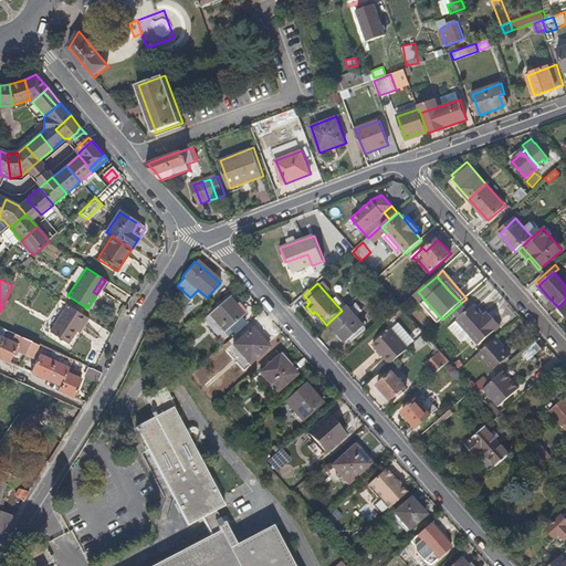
[(243,318),(236,312),(237,308),(229,300),(209,316),(211,318),(224,334),(230,329),(243,318)]
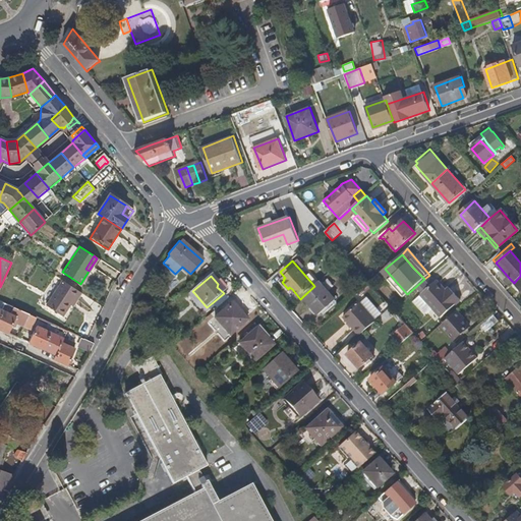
[(449,297),(445,293),(437,283),(435,284),(428,276),(424,279),(414,288),(421,295),(415,301),(433,322),(460,299),(454,293),(449,297)]
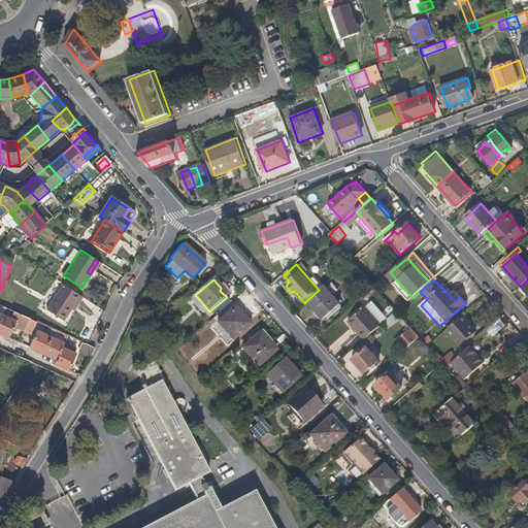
[(72,309),(76,302),(78,304),(84,297),(64,284),(47,309),(64,321),(72,309)]
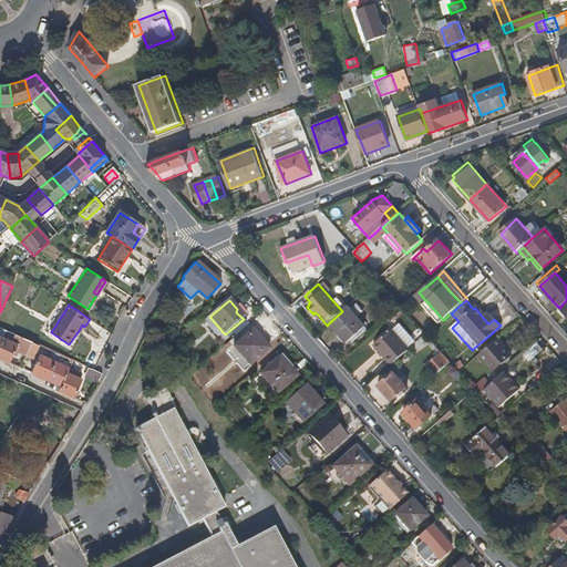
[(247,316),(239,307),(237,309),(236,312),(244,319),(247,316)]
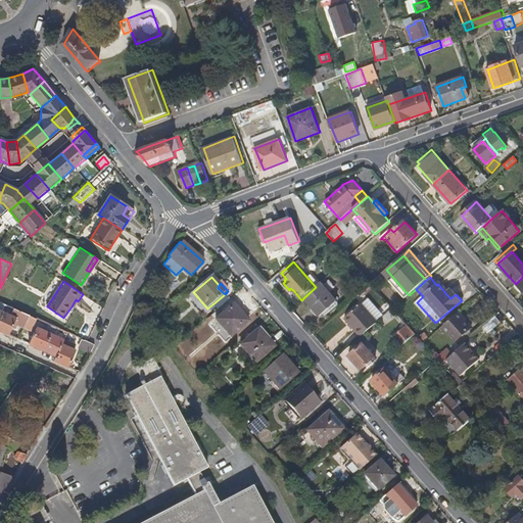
[(337,301),(322,283),(316,287),(304,297),(321,317),(337,301)]
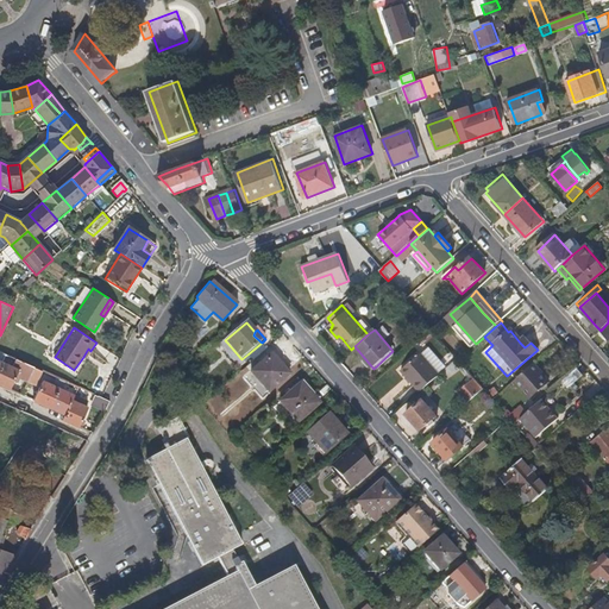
[(531,343),(526,338),(520,343),(525,347),(531,343)]
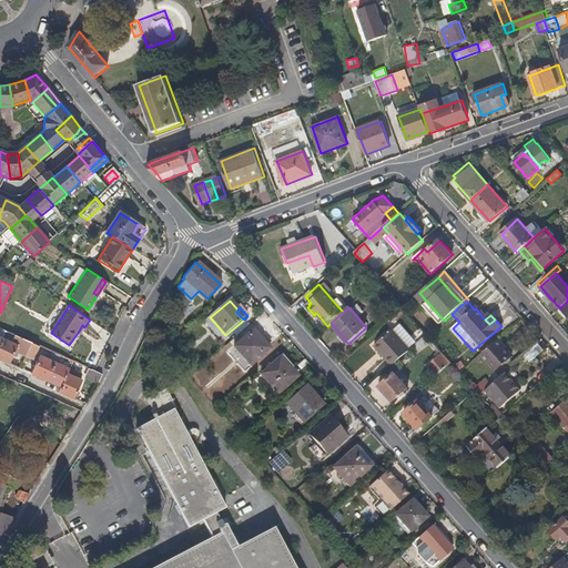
[(223,344),(234,335),(231,331),(225,335),(212,320),(206,325),(223,344)]
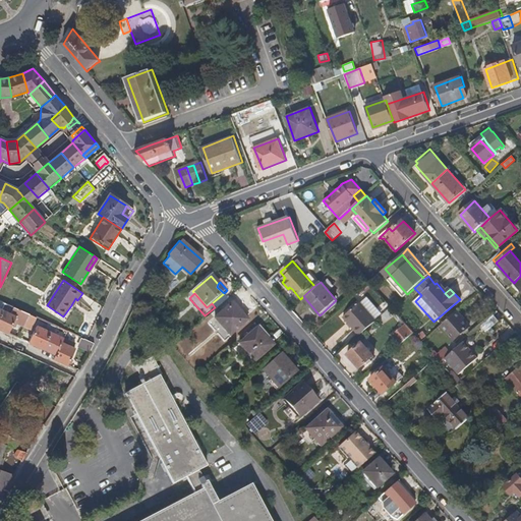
[(217,308),(228,298),(224,293),(212,303),(215,307),(217,308)]
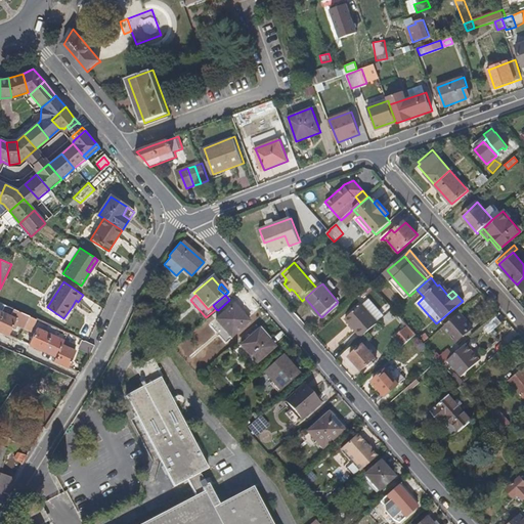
[(398,306),(393,301),(390,305),(394,309),(398,306)]
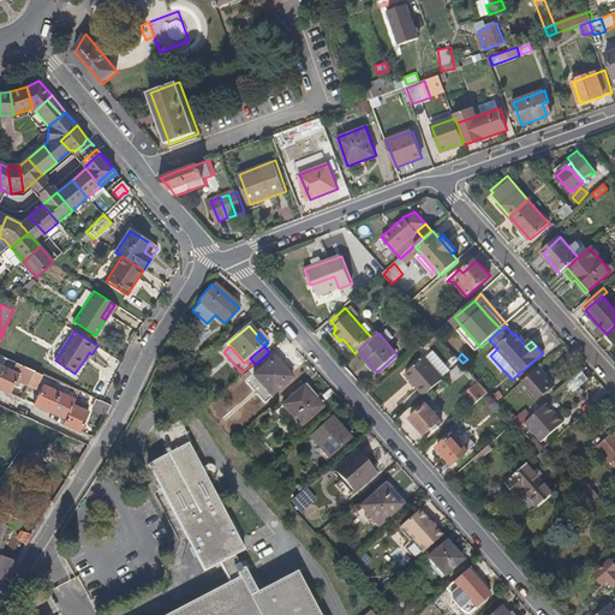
[(290,381),(282,374),(286,370),(274,358),(254,376),(272,396),(290,381)]
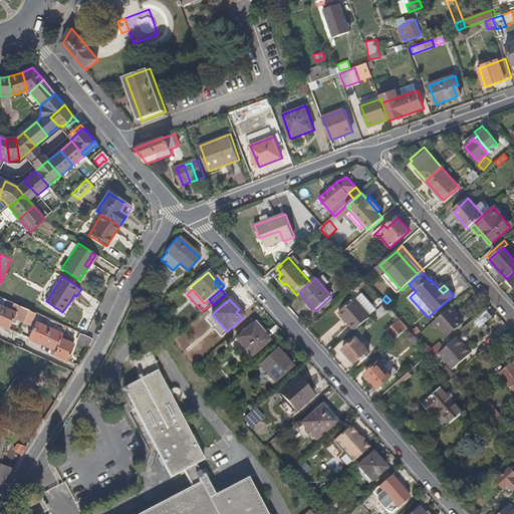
[(371,316),(354,299),(338,314),(354,331),(371,316)]
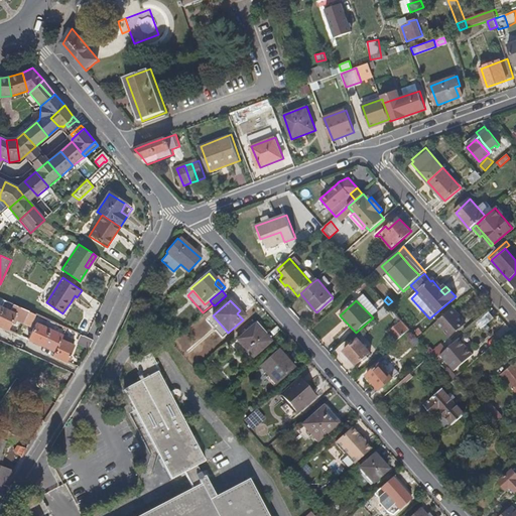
[(378,319),(391,308),(388,304),(381,310),(375,315),(378,319)]
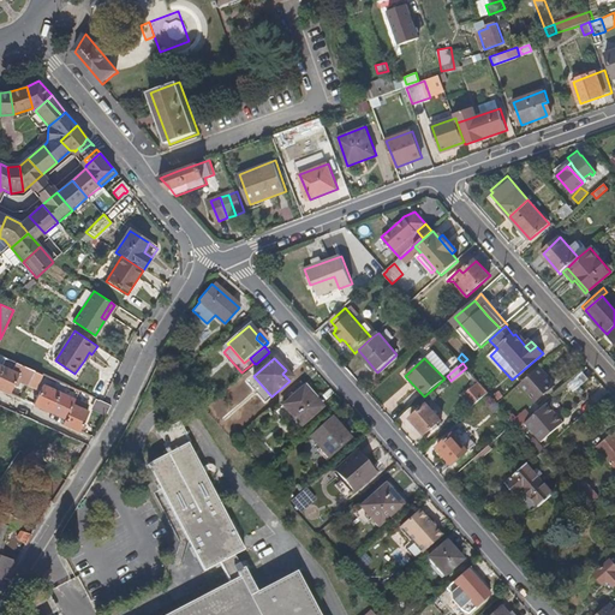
[(31,381),(36,372),(34,371),(21,365),(17,374),(18,374),(31,381)]
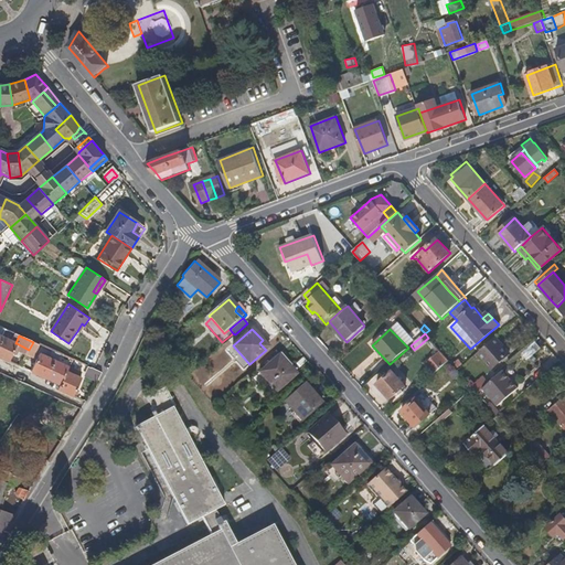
[(0,358),(9,361),(17,343),(16,343),(2,338),(0,341),(0,358)]
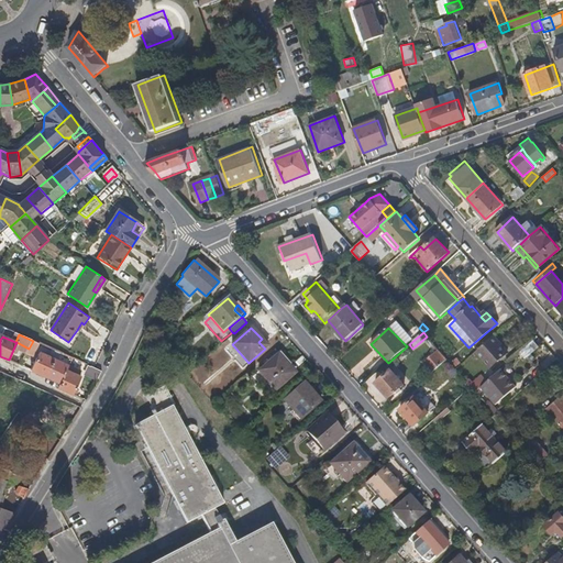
[(490,370),(508,353),(499,344),(498,346),(492,339),(475,353),(490,370)]
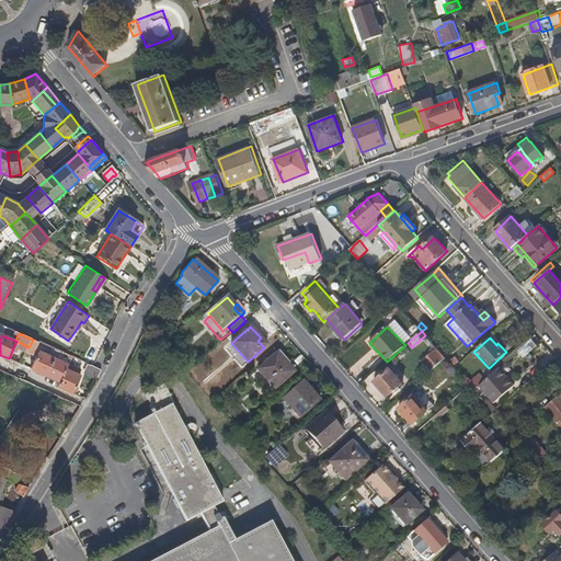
[(35,356),(41,343),(33,340),(29,347),(26,352),(35,356)]
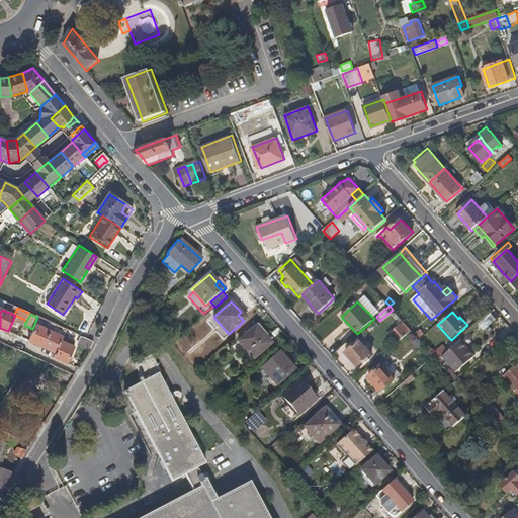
[(475,339),(496,320),(491,314),(485,320),(469,334),(475,339)]
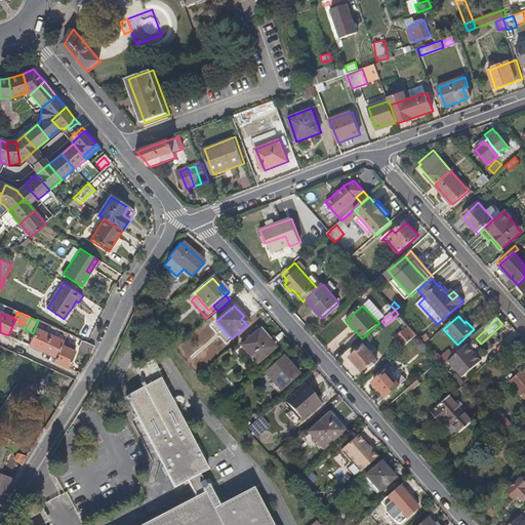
[(405,347),(417,335),(410,327),(397,338),(405,347)]
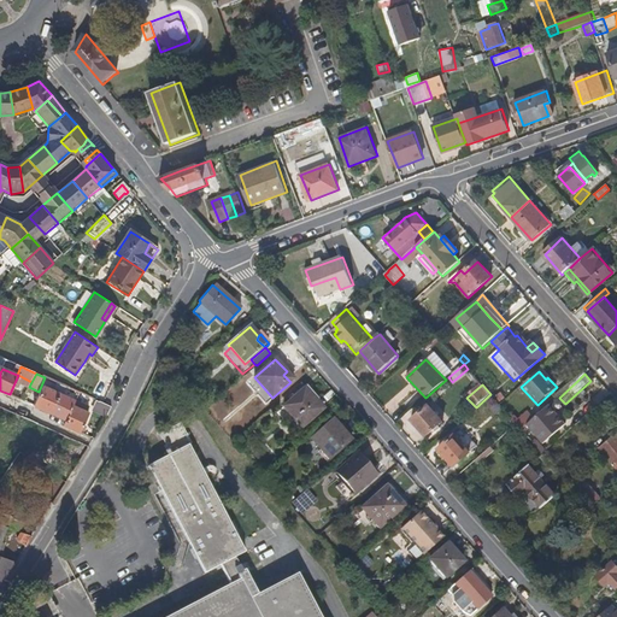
[(68,398),(71,389),(63,386),(59,394),(68,398)]
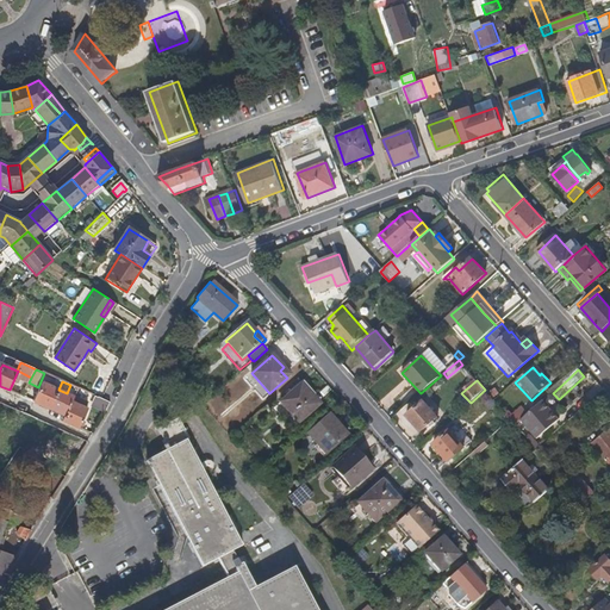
[(73,402),(75,397),(67,393),(58,390),(43,383),(33,402),(50,409),(64,416),(63,421),(79,428),(88,410),(86,409),(73,402)]
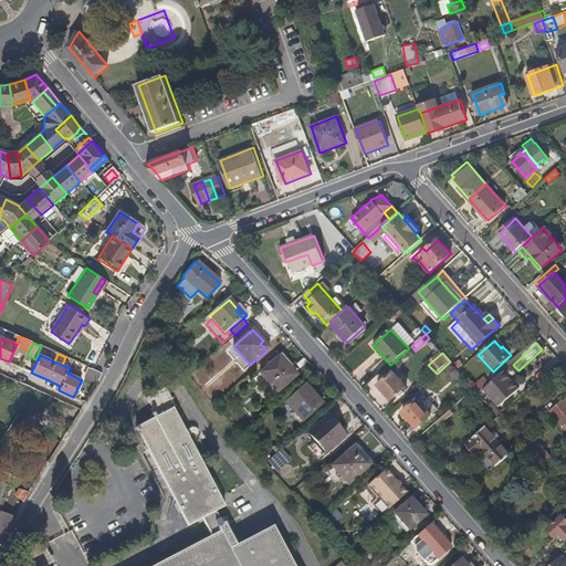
[(290,367),(280,355),(278,357),(287,369),(290,367)]
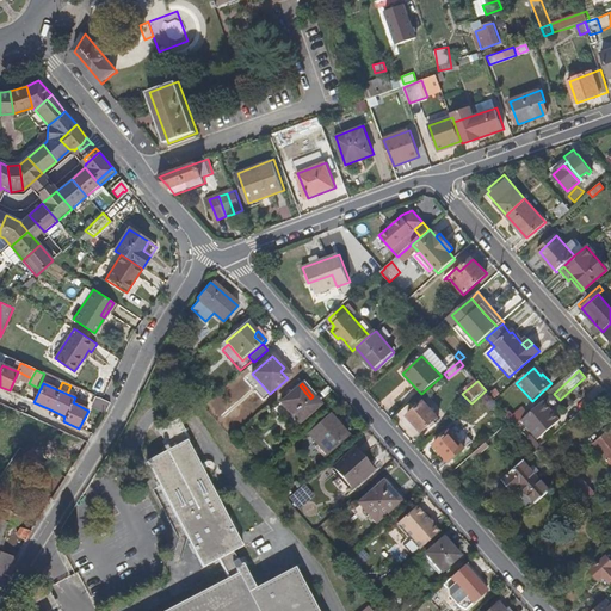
[(320,405),(313,396),(310,399),(300,386),(281,402),(300,424),(320,405)]
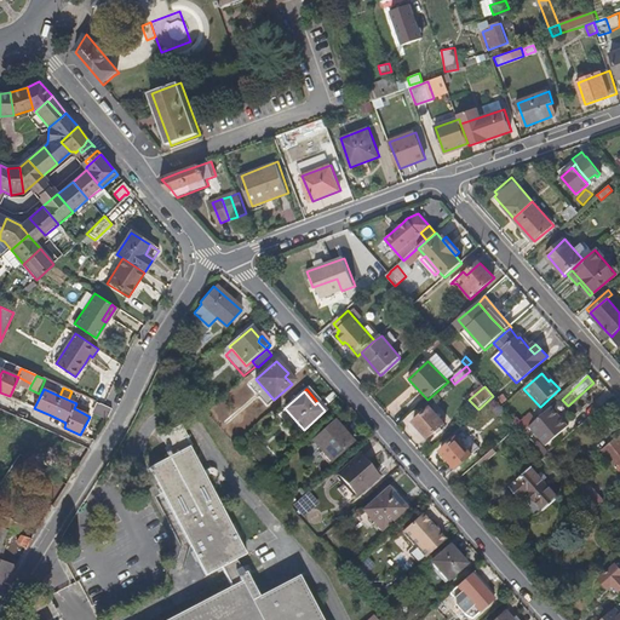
[(89,406),(91,400),(80,395),(78,401),(89,406)]
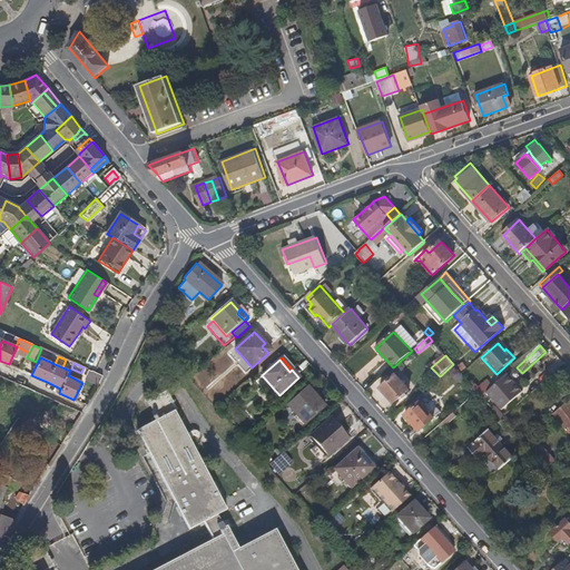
[(98,383),(102,376),(95,372),(89,370),(86,377),(98,383)]
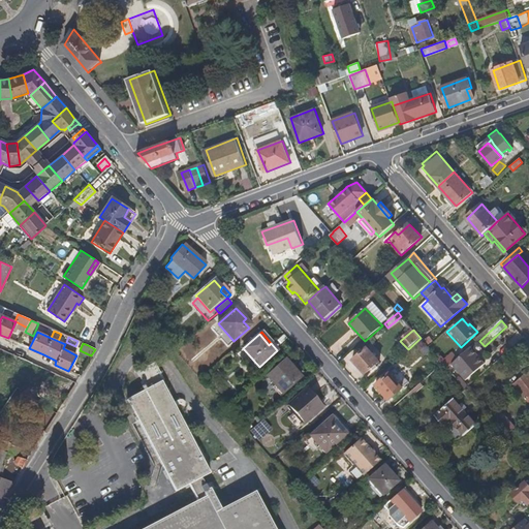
[(76,349),(65,344),(63,348),(74,354),(76,349)]
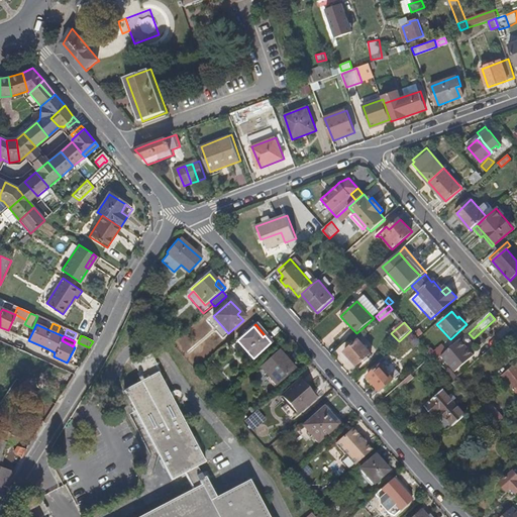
[(422,343),(417,338),(412,342),(417,348),(422,343)]
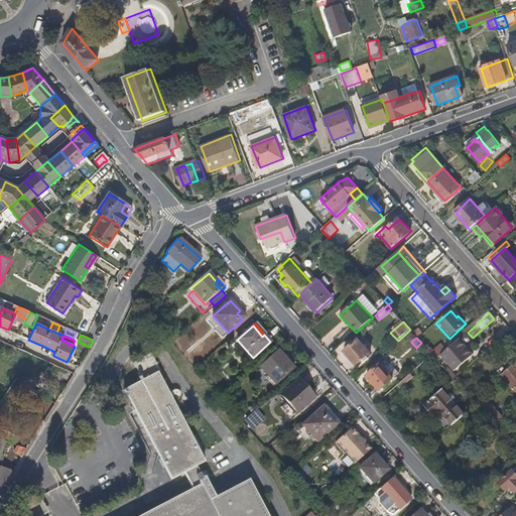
[(371,354),(359,339),(346,352),(358,365),(371,354)]
